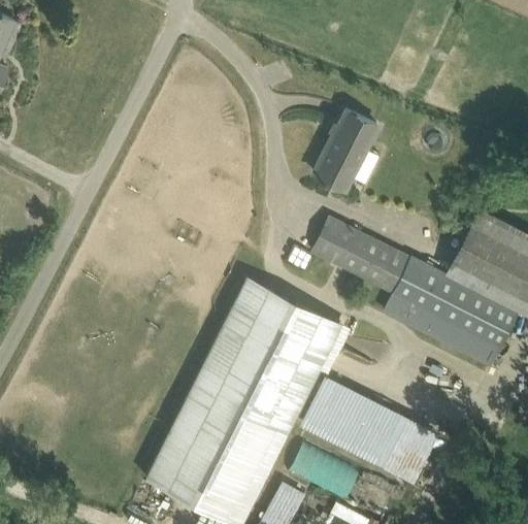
[(0,86),(7,70),(0,66),(0,52),(1,53),(2,52),(0,51),(12,23),(14,24),(14,23),(2,17),(2,14),(0,13),(0,86)]
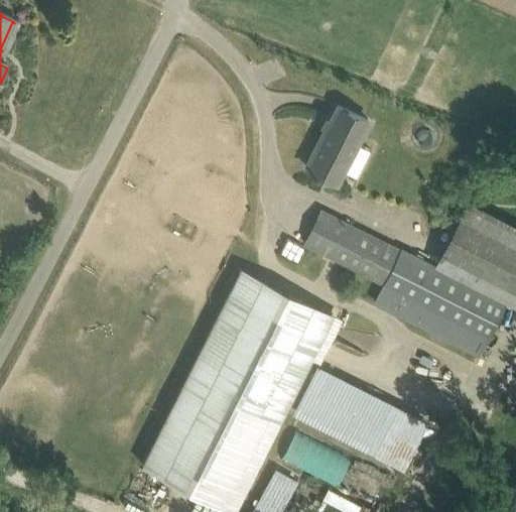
[(370,152),(357,146),(368,123),(338,107),(306,169),(337,185),(344,172),(357,178),(370,152)]
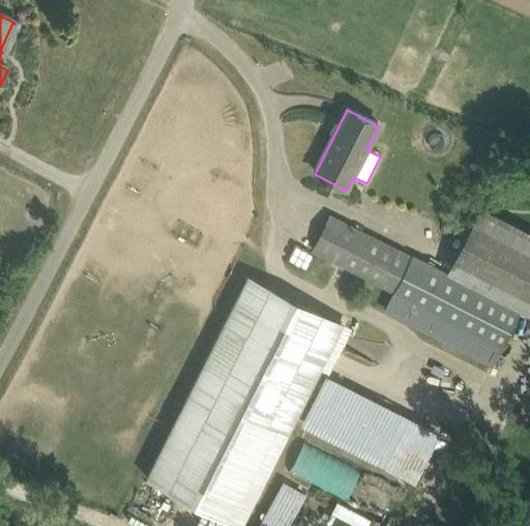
[(482,150),(484,166),(499,163),(496,147),(482,150)]
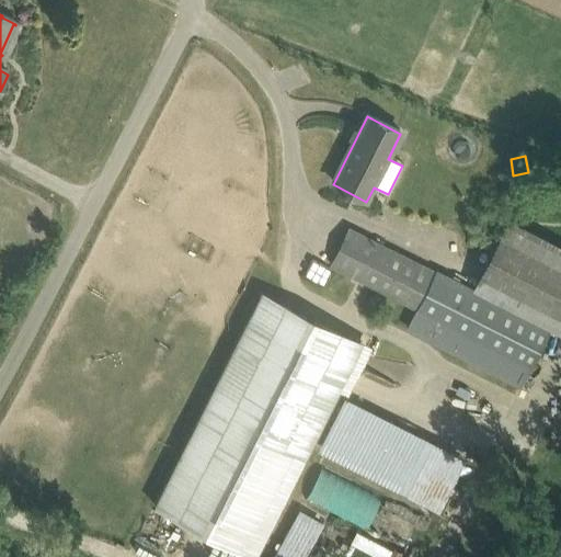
[(560,247),(507,220),(505,225),(472,290),(435,271),(434,274),(381,248),(350,232),(332,268),(415,310),(407,331),(521,390),(550,331),(560,336),(560,247)]
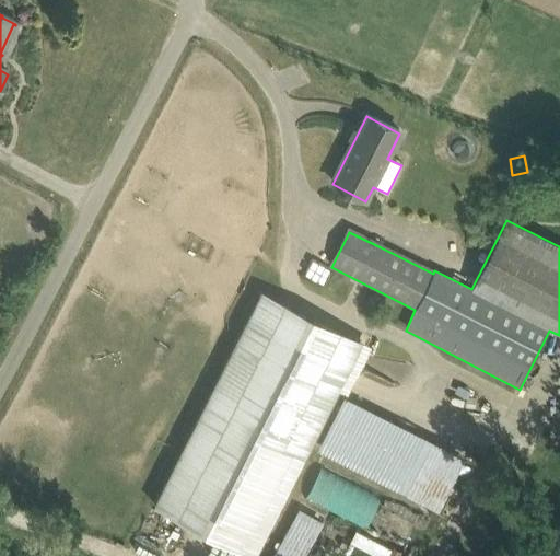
[(264,292),(154,508),(249,555),(255,555),(359,348),(362,342),(264,292)]
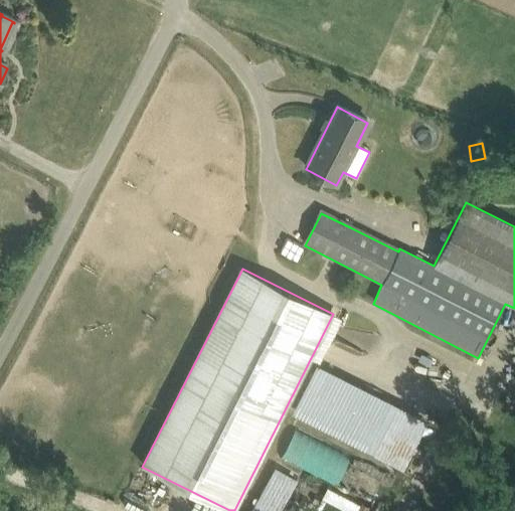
[(338,487),(350,459),(292,435),(280,462),(338,487)]
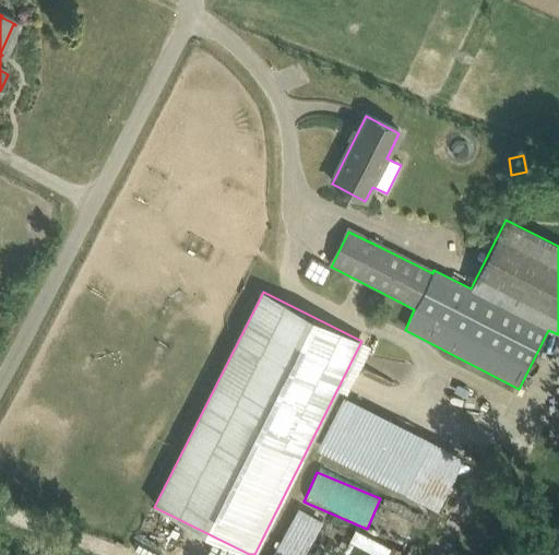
[(401,488),(432,505),(439,493),(407,476),(401,488)]
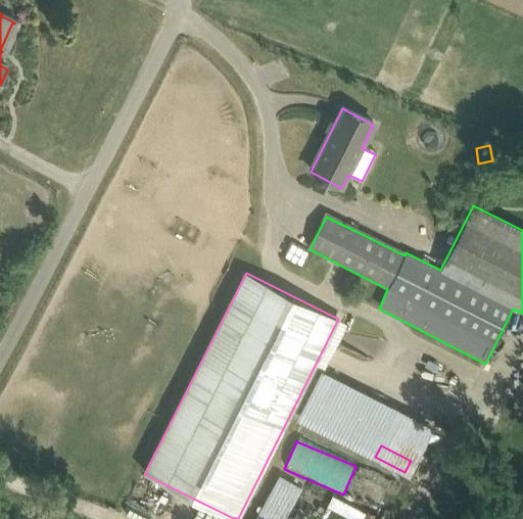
[(285,518),(297,498),(276,485),(259,515),(266,518),(285,518)]
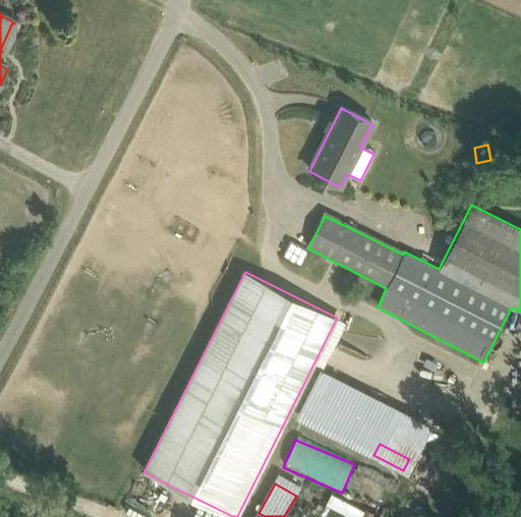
[(326,506),(345,516),(362,516),(364,513),(332,496),(326,506)]
